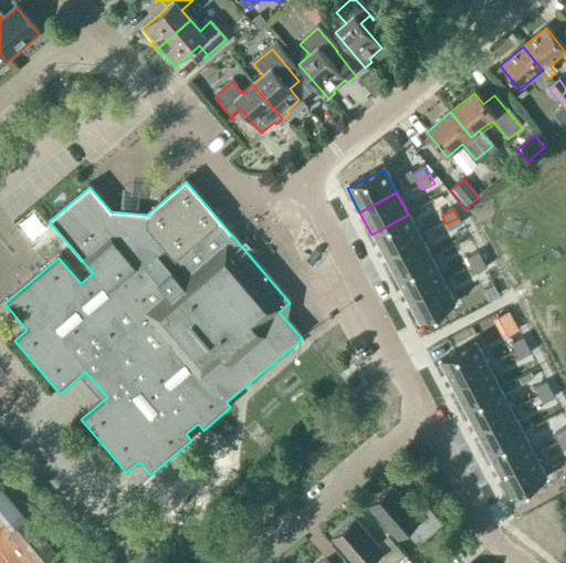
[(420,238),(408,215),(371,235),(383,257),(420,238)]
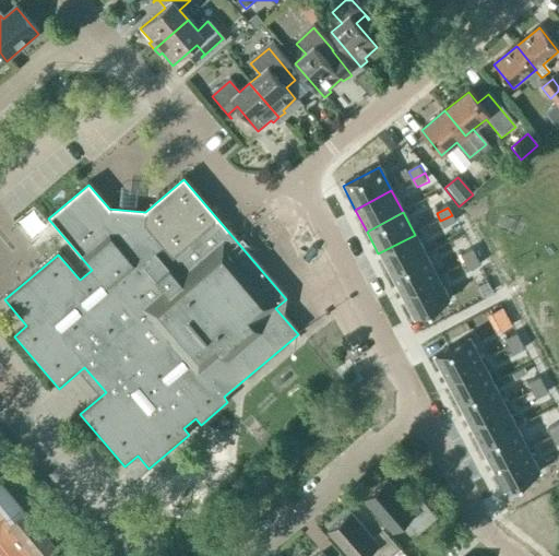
[(456,223),(452,215),(440,221),(444,228),(456,223)]
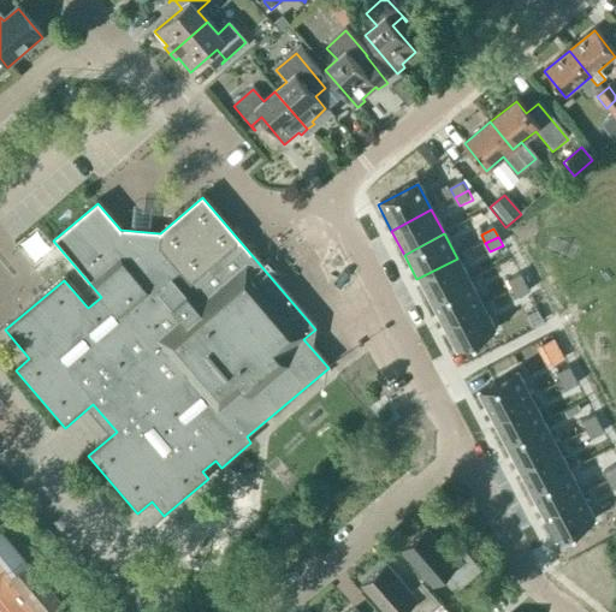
[(469,283),(457,259),(416,279),(430,303),(469,283)]
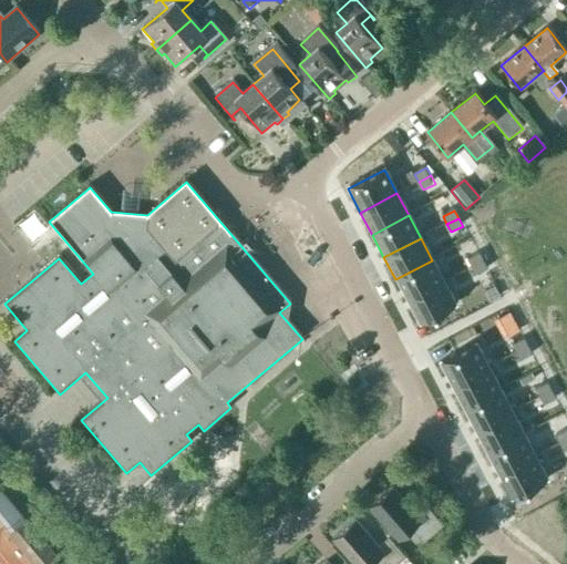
[(484,262),(480,254),(467,260),(472,268),(484,262)]
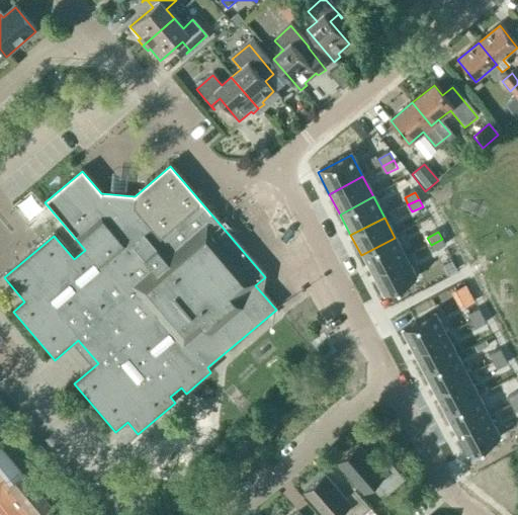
[(406,258),(395,238),(361,255),(371,275),(406,258)]
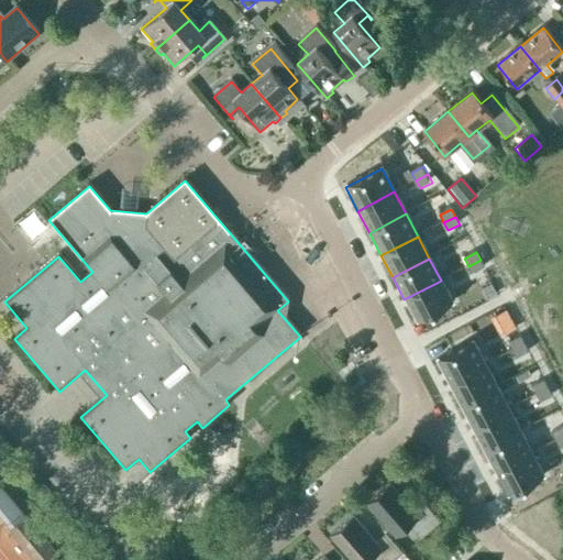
[(485,268),(481,260),(468,266),(473,274),(485,268)]
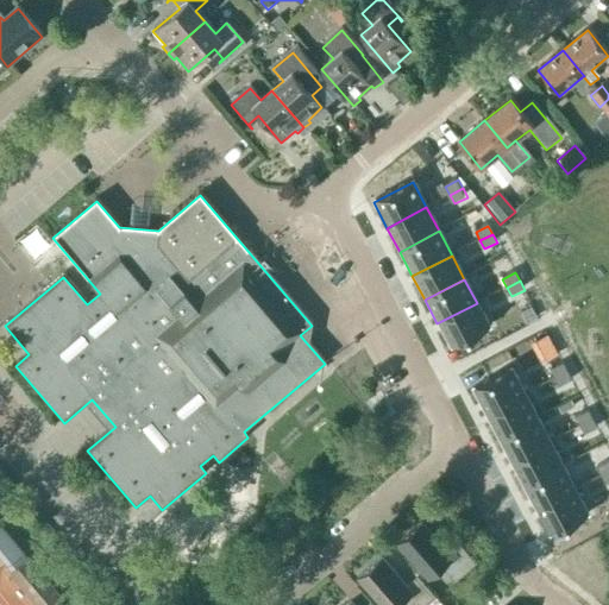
[(490,328),(477,303),(437,323),(450,350),(490,328)]
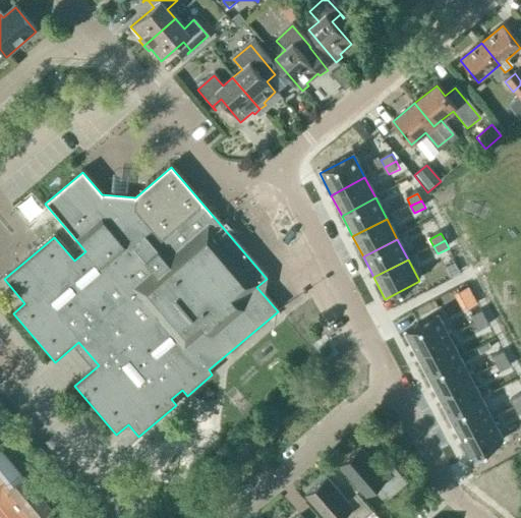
[(485,319),(482,311),(471,318),(475,325),(485,319)]
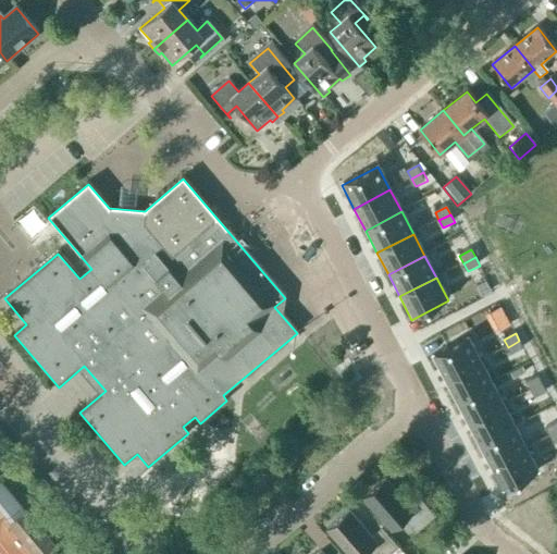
[(480,362),(468,340),(432,358),(444,381),(480,362)]
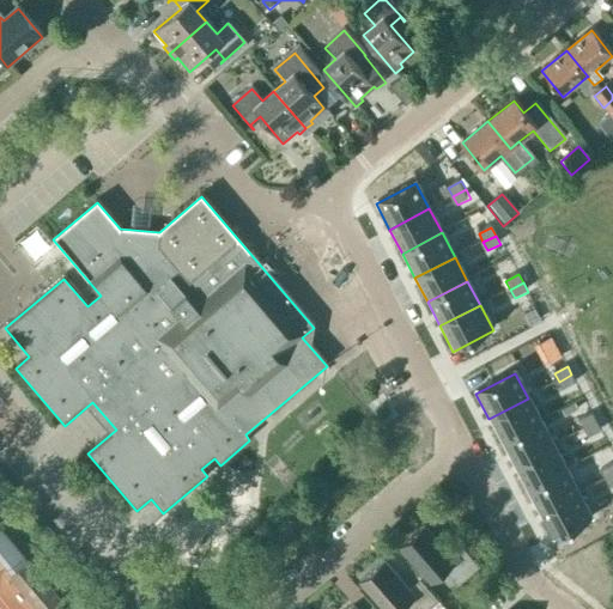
[(576,384),(571,375),(559,382),(564,390),(576,384)]
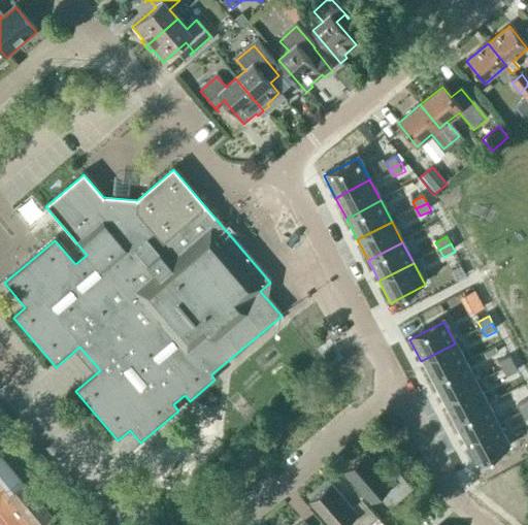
[(466,364),(455,343),(421,361),(432,383),(466,364)]
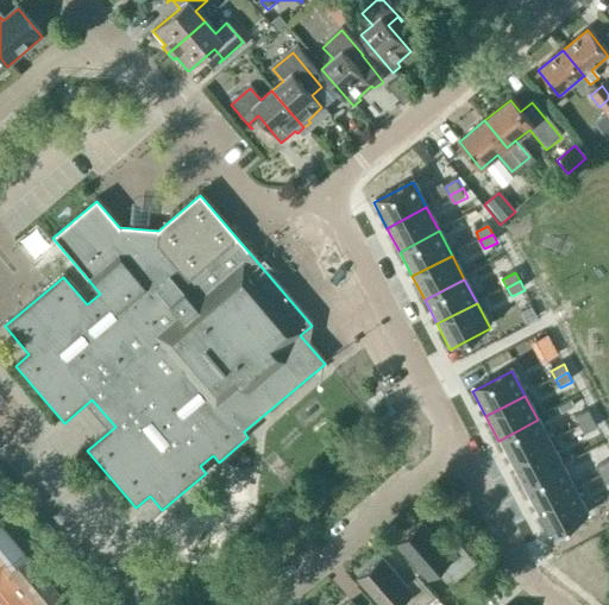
[(594,421),(589,413),(576,418),(581,428),(594,421)]
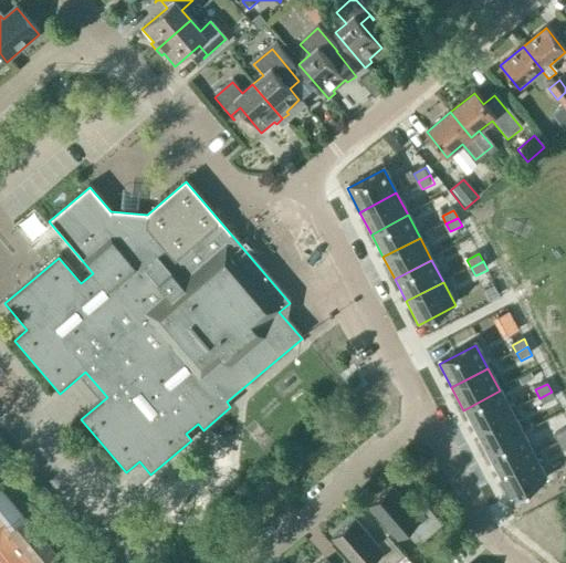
[(511,413),(500,391),(463,410),(474,433),(511,413)]
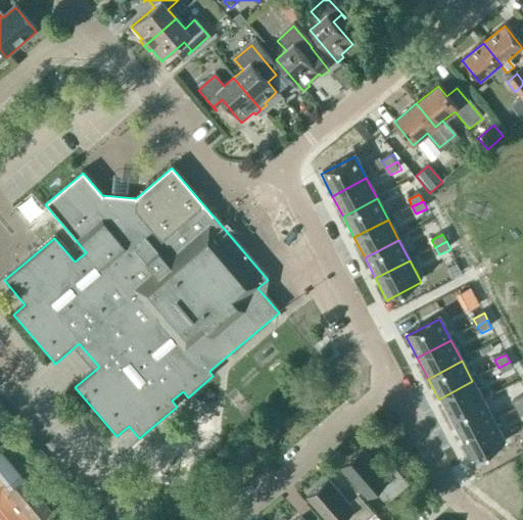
[(513,369),(510,362),(498,368),(503,375),(513,369)]
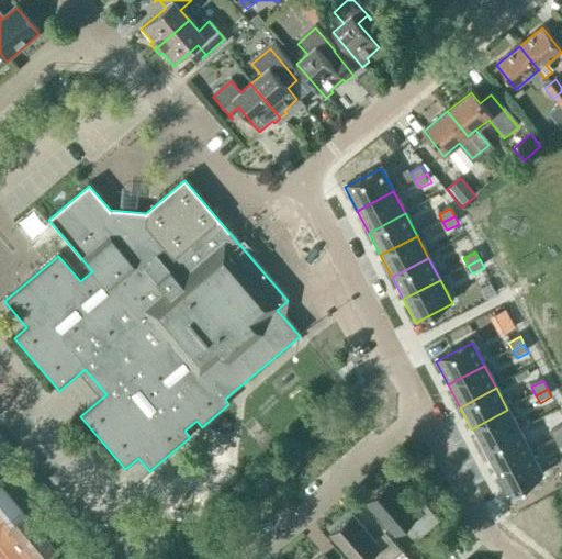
[(519,433),(507,410),(471,429),(483,451),(519,433)]
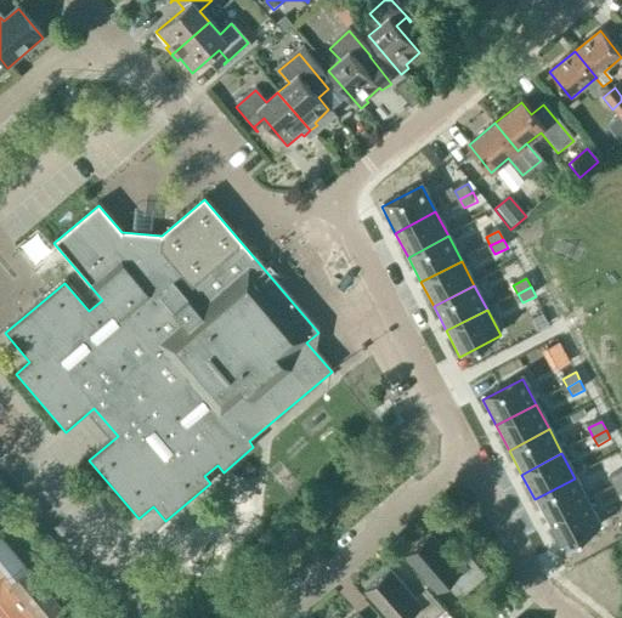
[(621,483),(621,472),(610,480),(615,488),(621,483)]
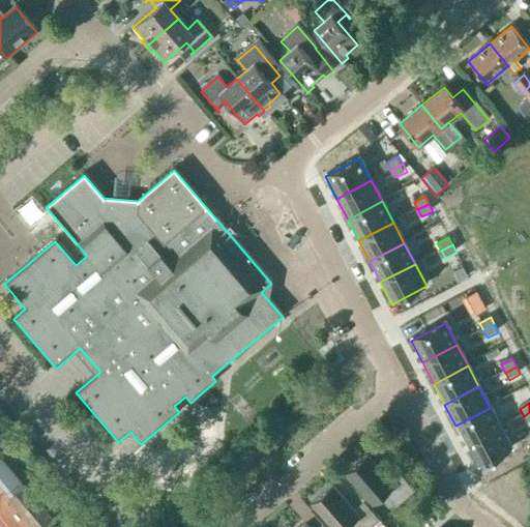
[(501,429),(490,408),(455,426),(466,446),(501,429)]
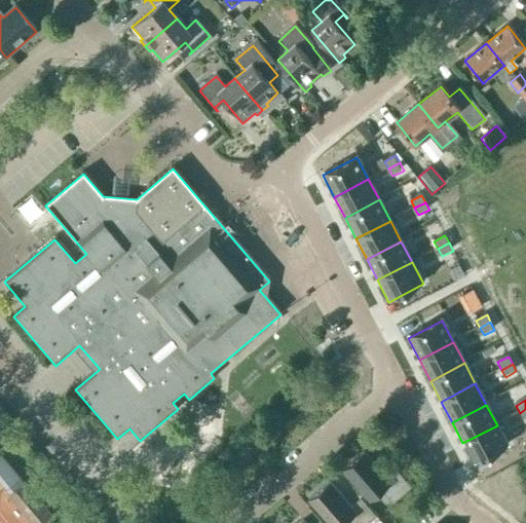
[(509,447),(497,425),(462,443),(474,465),(509,447)]
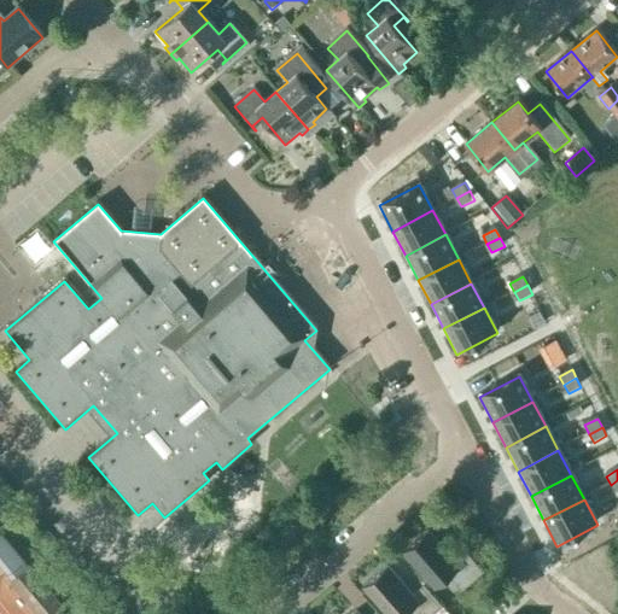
[(448,578),(461,592),(483,574),(464,553),(453,561),(427,532),(403,554),(435,590),(448,578)]
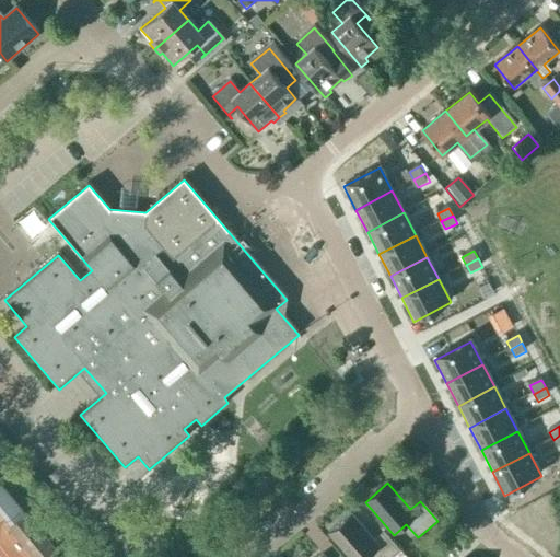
[(369,556),(396,556),(400,553),(383,533),(373,542),(350,514),(328,534),(348,556),(369,556)]
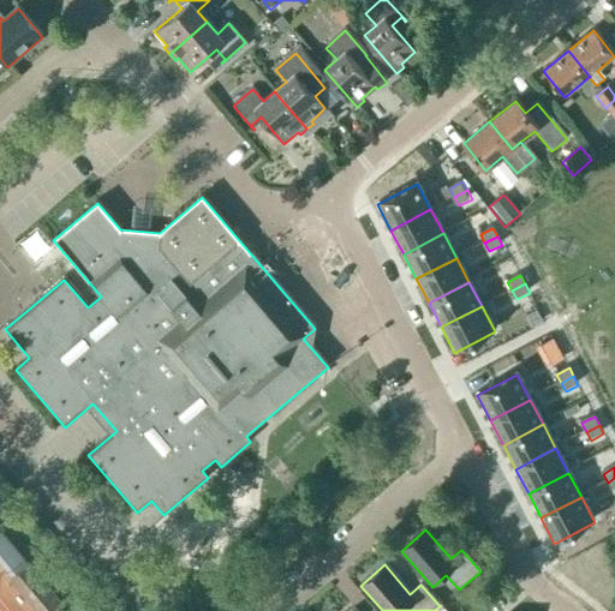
[(11,581),(35,610),(49,610),(58,604),(28,567),(11,581)]
